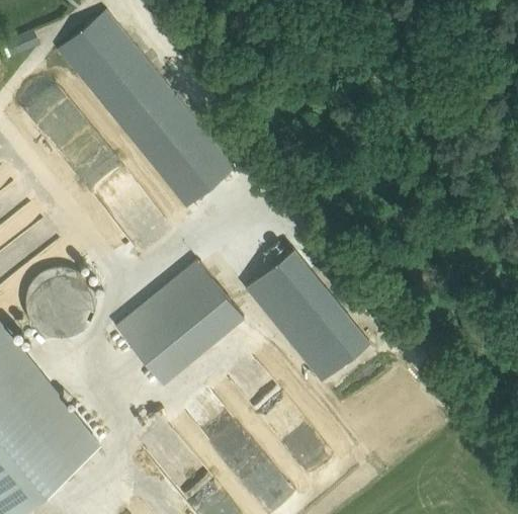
[(59,50),(187,208),(235,170),(105,11),(59,50)]
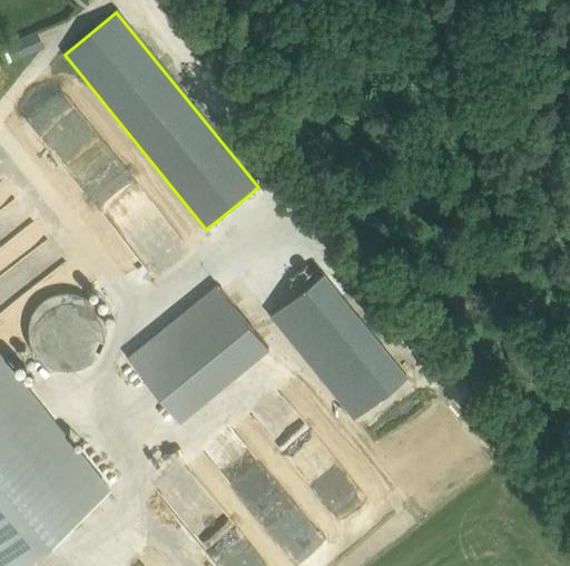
[(271,318),(354,421),(406,378),(323,275),(271,318)]
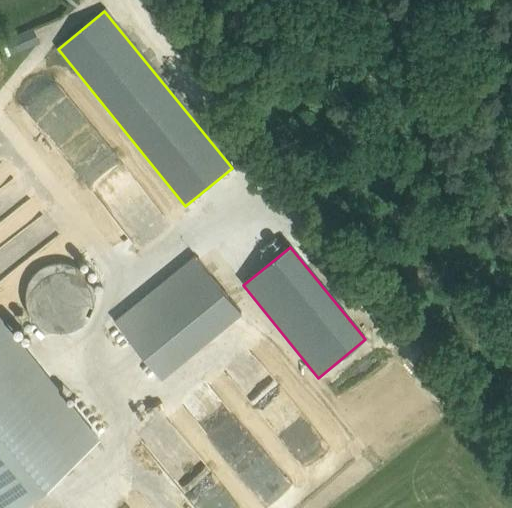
[(114,322),(162,381),(241,315),(193,257),(114,322)]
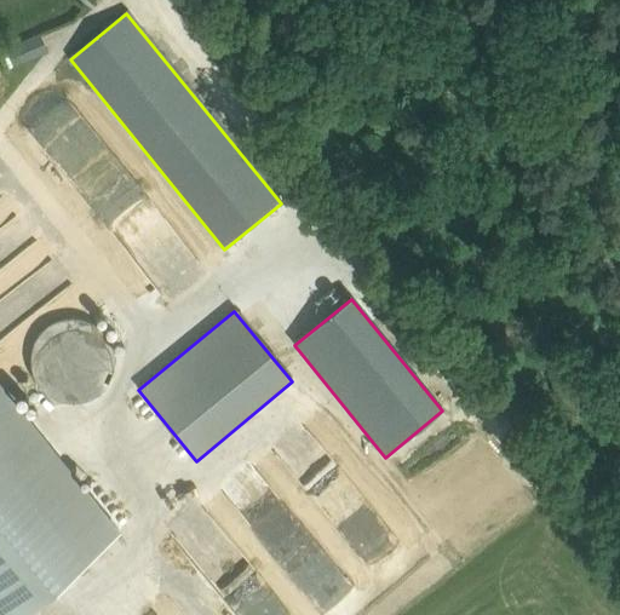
[(40,334),(33,348),(30,355),(30,366),(38,386),(46,396),(62,403),(80,404),(95,400),(103,392),(112,379),(115,367),(113,349),(105,337),(96,327),(81,321),(62,321),(53,325),(40,334)]
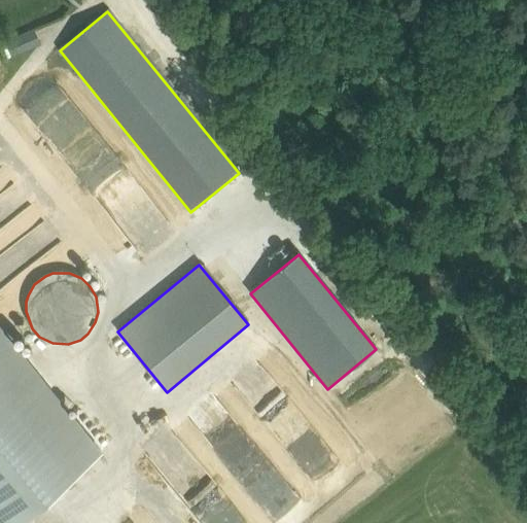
[(16,522),(101,455),(0,332),(0,522),(16,522)]
